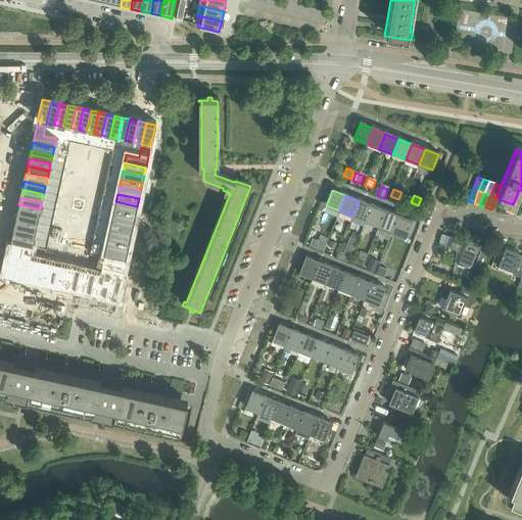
[(491,209),(497,213),(502,200),(496,197),(491,209)]
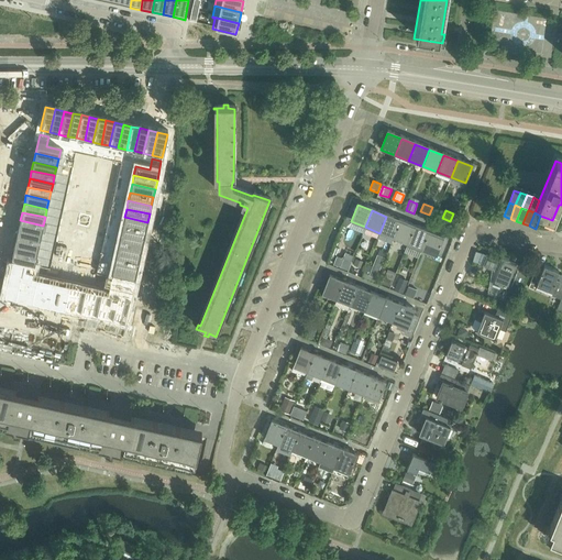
[(124,217),(122,226),(145,231),(147,222),(124,217)]
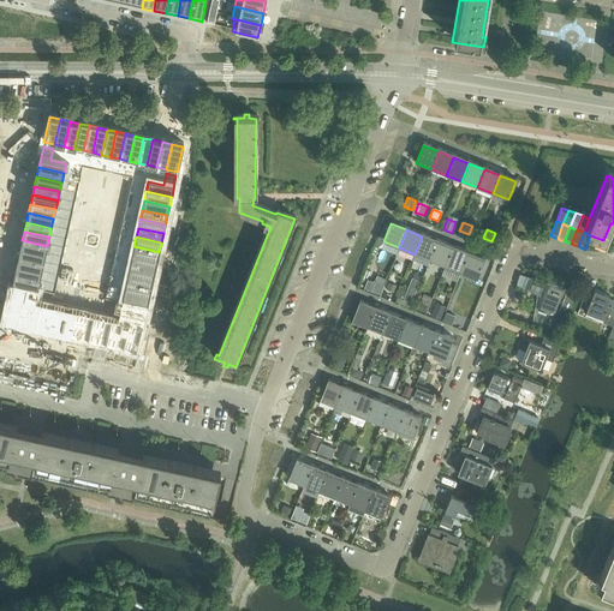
[(437,243),(422,237),(415,255),(430,261),(437,243)]
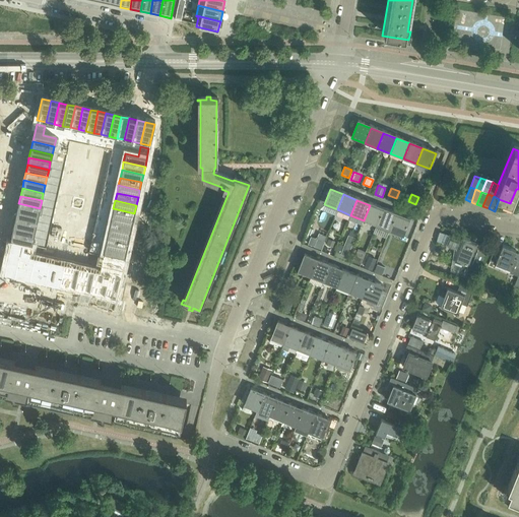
[(18,203),(16,211),(38,216),(40,208),(18,203)]
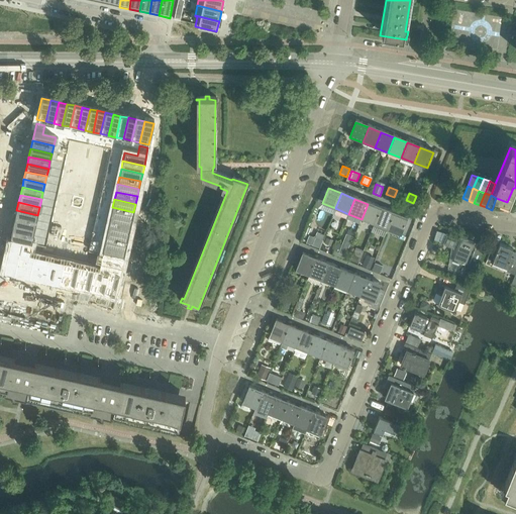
[(381,209),(368,204),(362,219),(375,224),(381,209)]
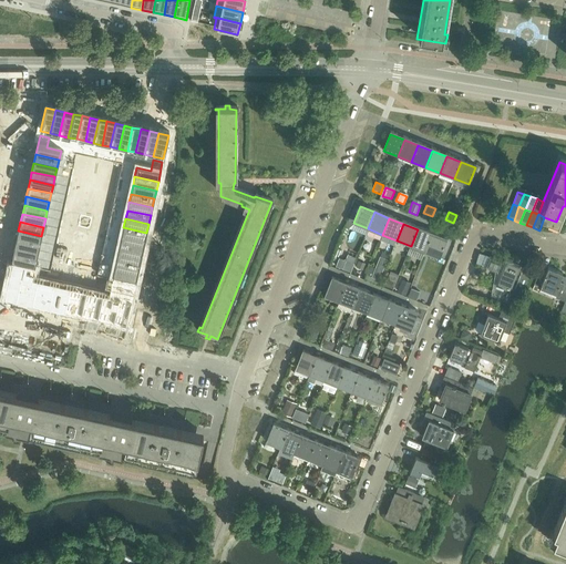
[(123,227),(122,236),(145,241),(146,233),(123,227)]
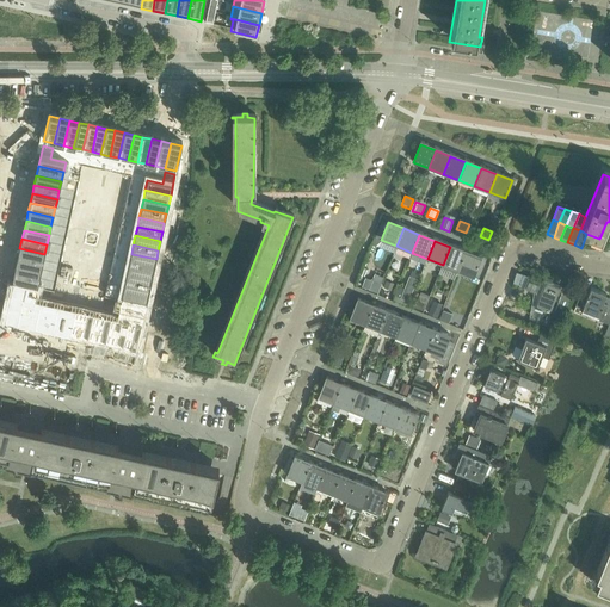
[(464,253),(450,247),(443,265),(441,270),(455,276),(457,271),(464,253)]
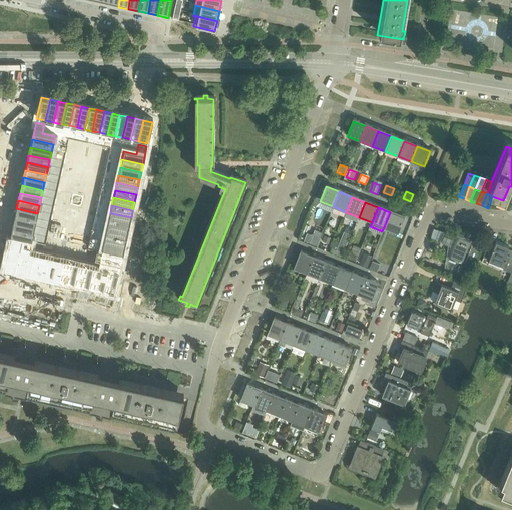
[(16,208),(15,215),(36,220),(37,213),(16,208)]
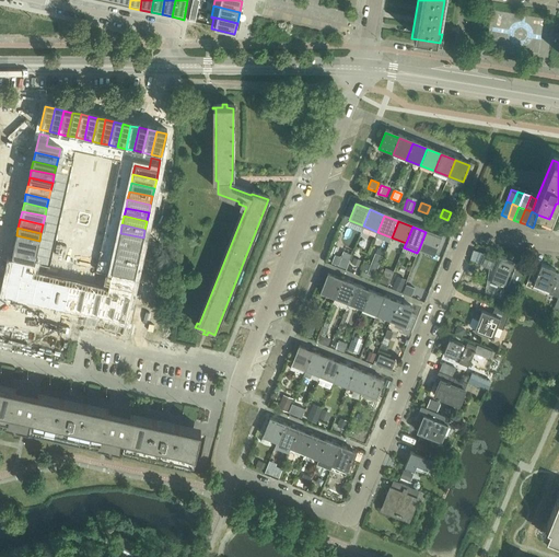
[(426,232),(419,248),(433,254),(440,238),(426,232)]
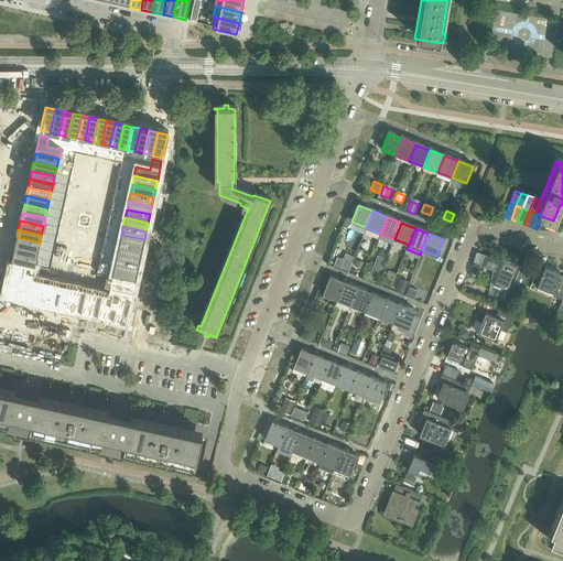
[(121,235),(119,243),(142,248),(144,239),(121,235)]
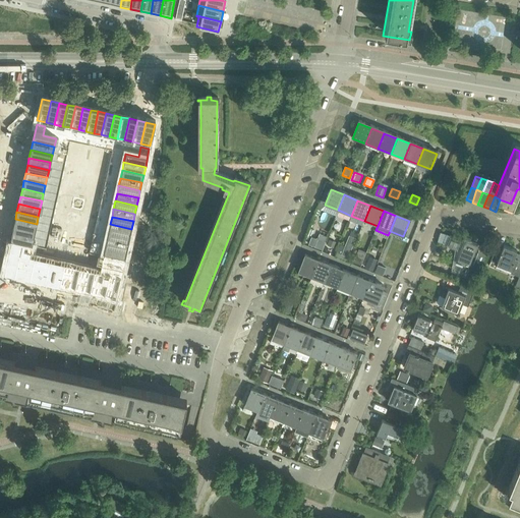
[(15,219),(13,227),(35,232),(37,224),(15,219)]
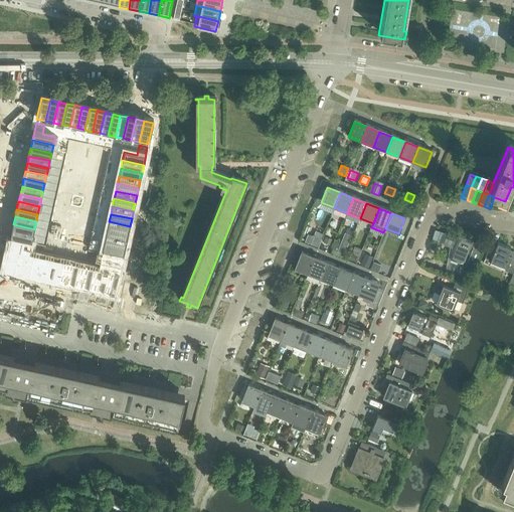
[(109,221),(107,229),(128,233),(130,226),(109,221)]
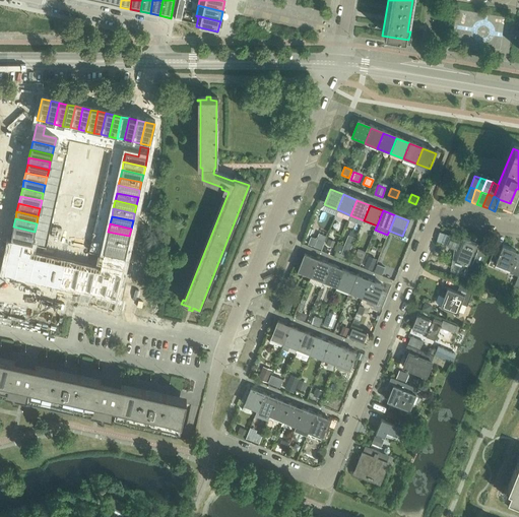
[(13,227),(11,235),(33,239),(35,232),(13,227)]
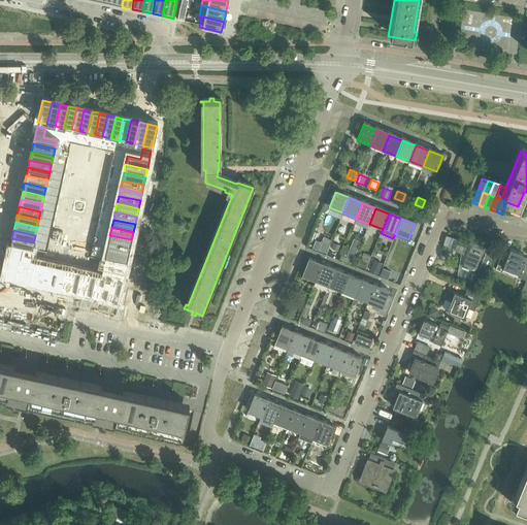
[(109,235),(108,242),(130,248),(131,239),(109,235)]
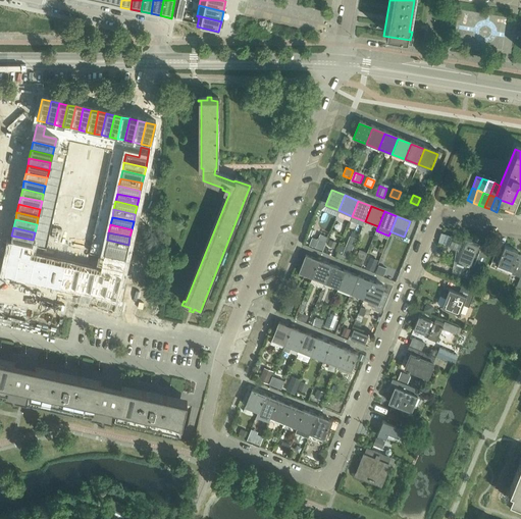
[(11,236),(10,243),(32,248),(33,240),(11,236)]
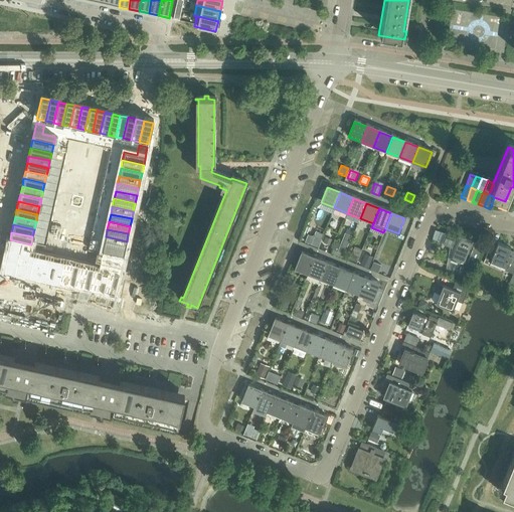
[(312,238),(307,237),(304,244),(317,248),(322,236),(315,233),(313,237),(312,238)]
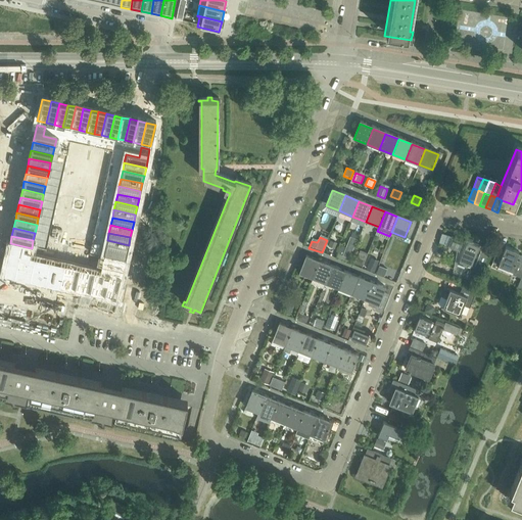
[(357,241),(349,239),(343,256),(349,258),(357,241)]
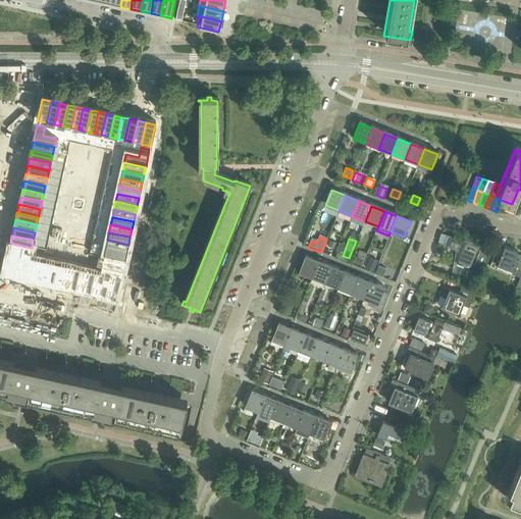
[(107,240),(105,248),(126,253),(128,245),(107,240)]
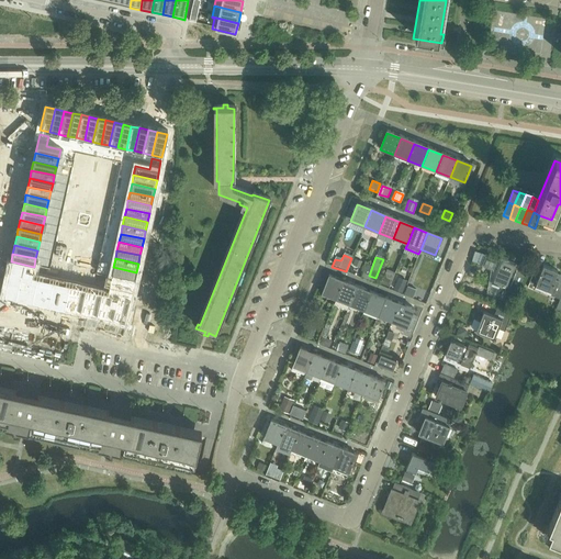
[(361,263),(354,259),(350,267),(358,270),(361,263)]
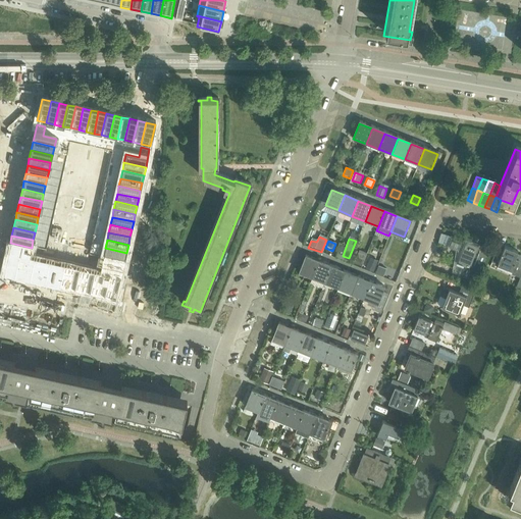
[(447,248),(457,253),(457,257),(460,258),(457,264),(455,264),(454,271),(455,272),(454,273),(460,276),(461,274),(466,276),(477,249),(479,249),(470,245),(471,243),(466,241),(463,247),(451,242),(448,248),(447,248)]
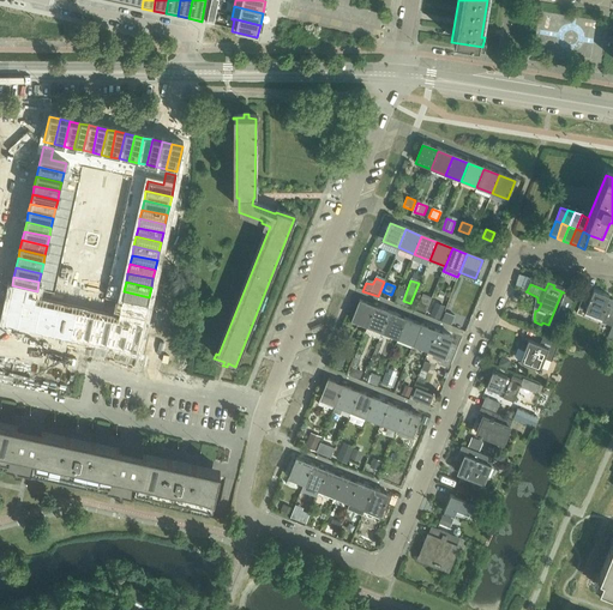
[(12,285),(2,325),(16,327),(14,333),(17,333),(121,357),(124,351),(136,354),(142,327),(34,303),(37,291),(12,285)]
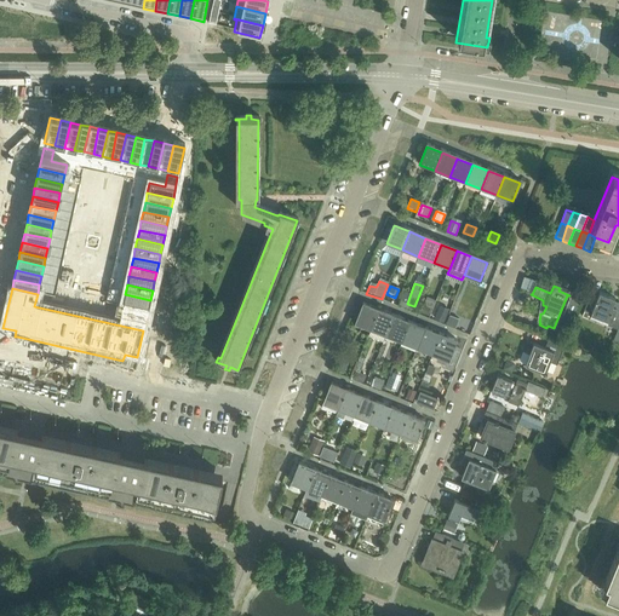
[(125,294),(122,304),(148,309),(150,300),(125,294)]
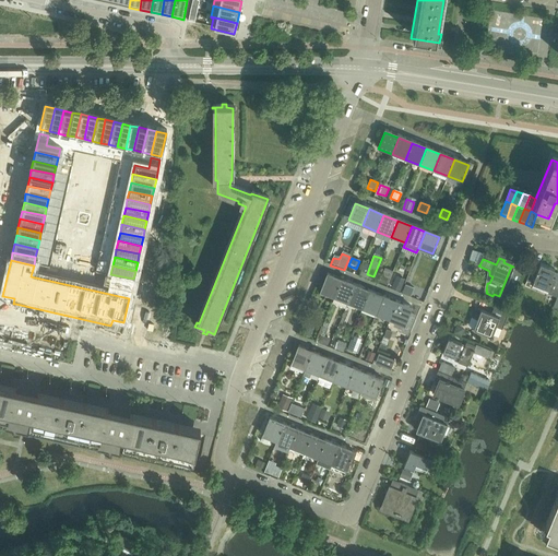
[(523,269),(515,265),(512,274),(514,275),(512,281),(518,283),(523,269)]
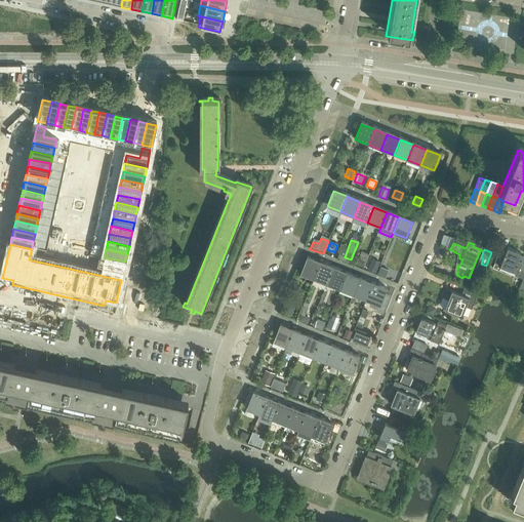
[(522,281),(523,275),(523,258),(520,257),(520,255),(507,250),(505,256),(499,269),(515,275),(514,278),(522,281)]
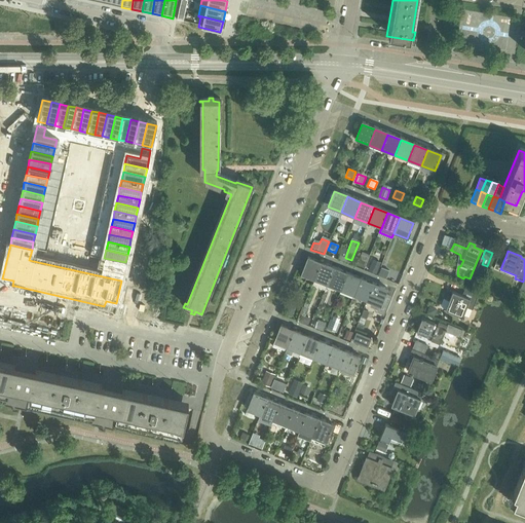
[(495,266),(500,269),(505,257),(499,255),(495,266)]
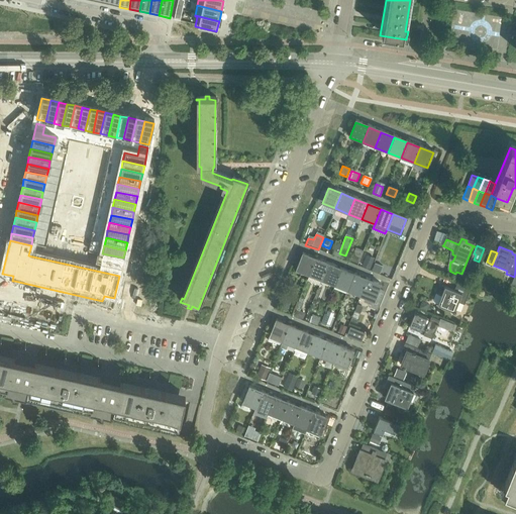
[(302,254),(296,270),(309,275),(315,260),(302,254)]
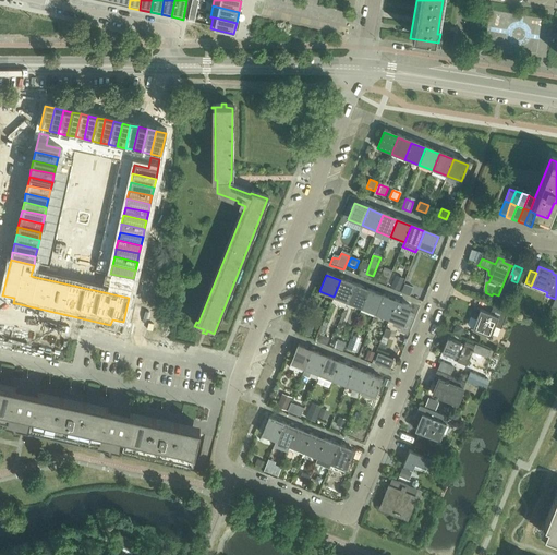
[(388,278),(380,275),(377,284),(384,287),(388,278)]
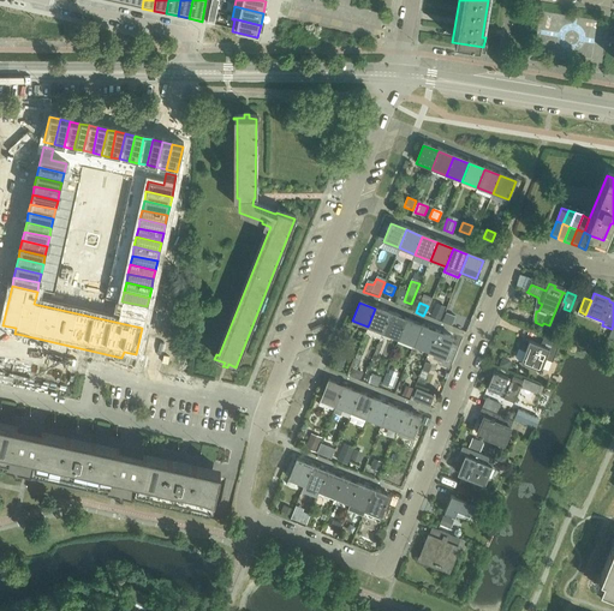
[(443,307),(433,303),(427,318),(440,324),(445,312),(442,312),(443,307)]
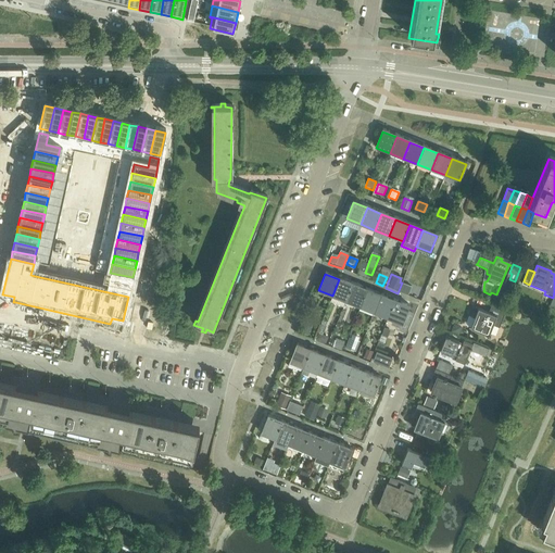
[(339,279),(332,296),(347,301),(353,285),(339,279)]
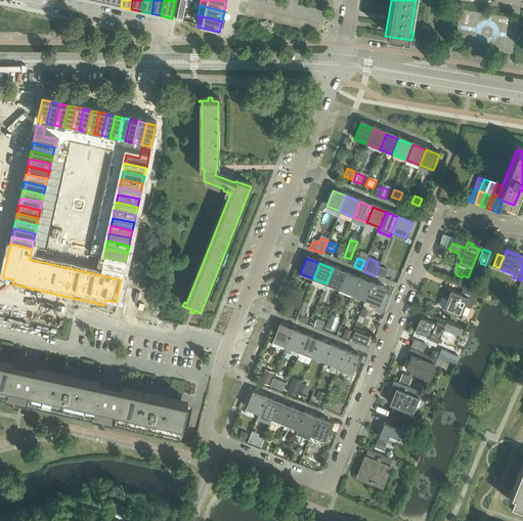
[(333,268),(327,284),(340,289),(345,273),(333,268)]
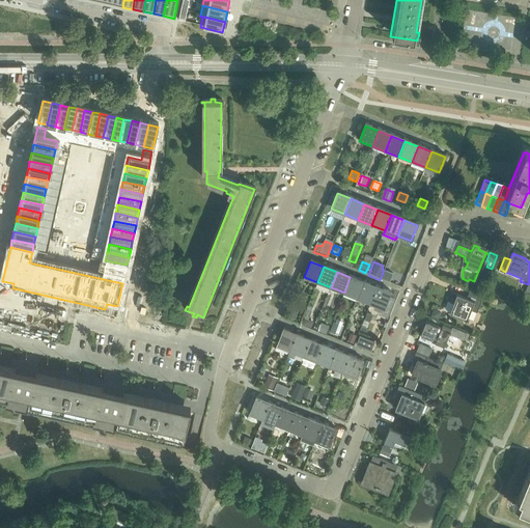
[(350,277),(344,293),(357,298),(363,282),(350,277)]
